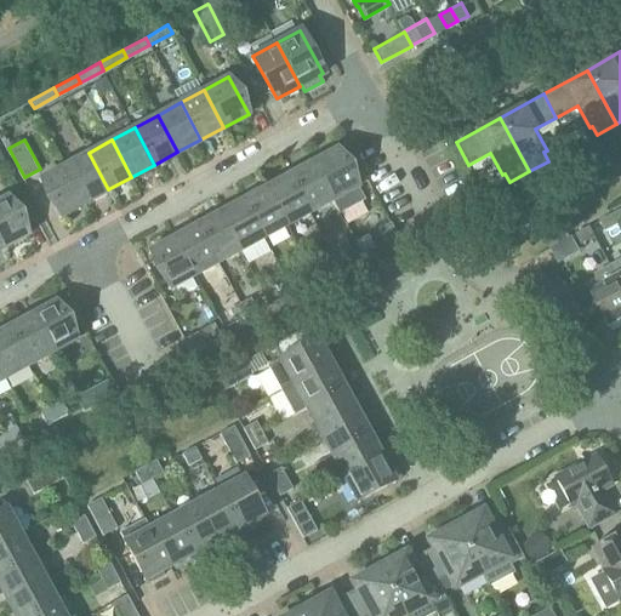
[(337,148),(313,161),(340,211),(365,198),(337,148)]
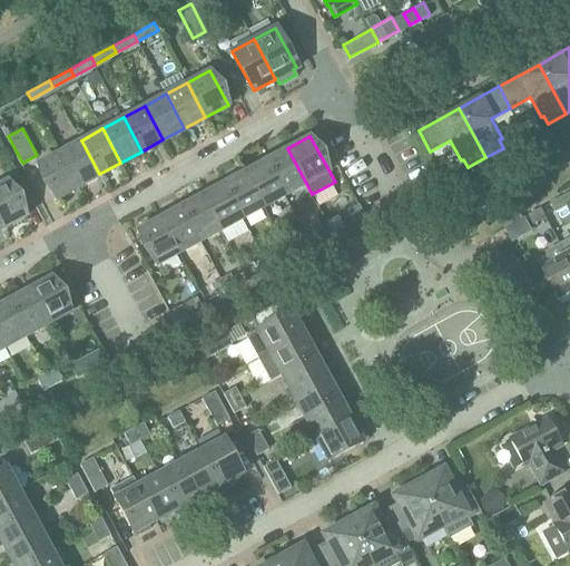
[(81,140),(60,152),(79,186),(99,174),(81,140)]
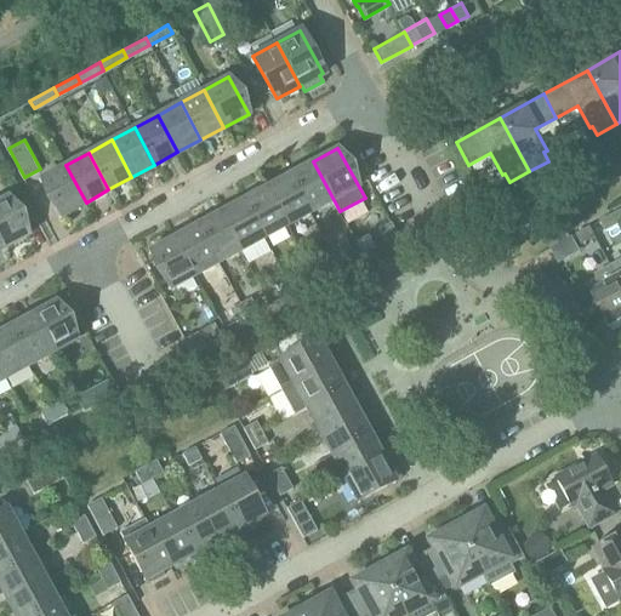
[(313,161),(290,174),(309,211),(332,199),(340,212),(340,211),(313,161)]
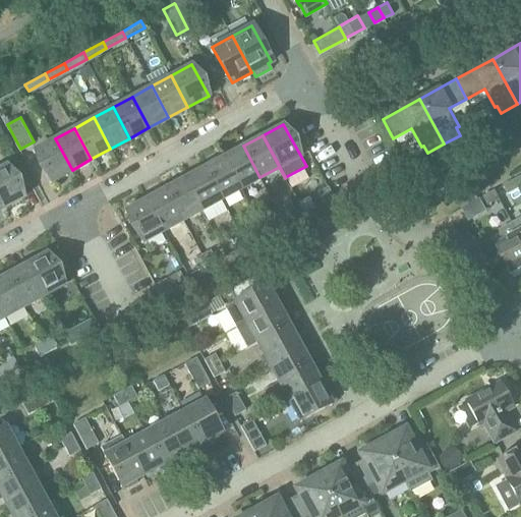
[(72,170),(55,138),(34,150),(51,181),(72,170)]
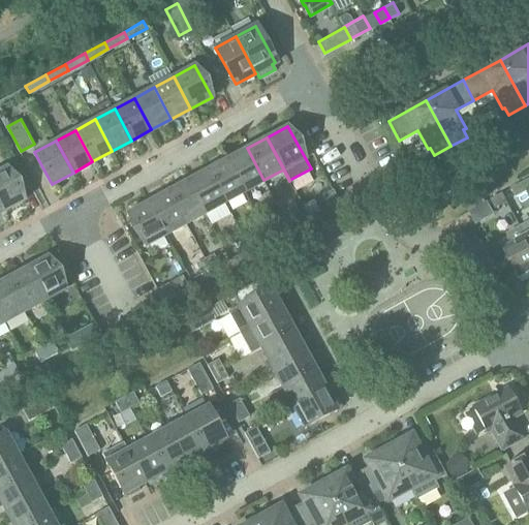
[(247,148),(227,159),(244,190),(263,180),(247,148)]
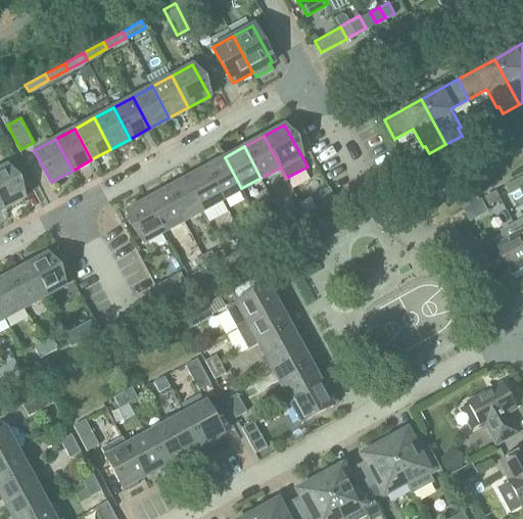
[(241,188),(225,157),(205,168),(222,199),(241,188)]
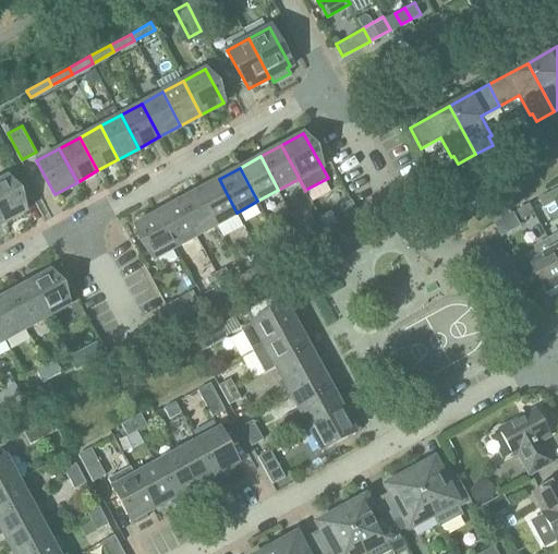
[(0,180),(0,216),(3,221),(26,209),(8,176),(0,180)]
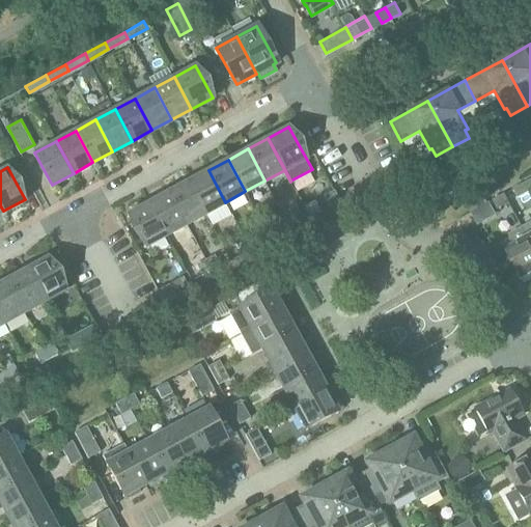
[(225,202),(208,170),(189,181),(205,213),(225,202)]
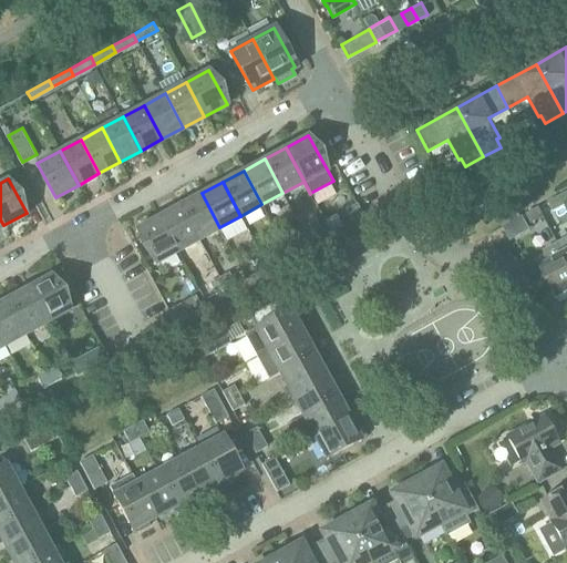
[(219,227),(202,193),(181,205),(198,238),(219,227)]
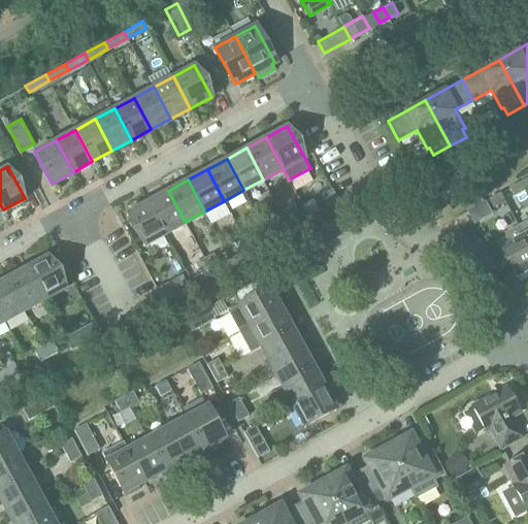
[(527,189),(523,181),(512,187),(516,195),(527,189)]
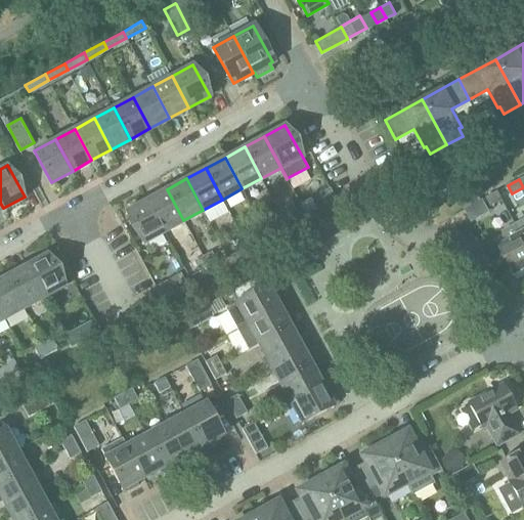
[(336,197),(330,186),(319,191),(325,203),(336,197)]
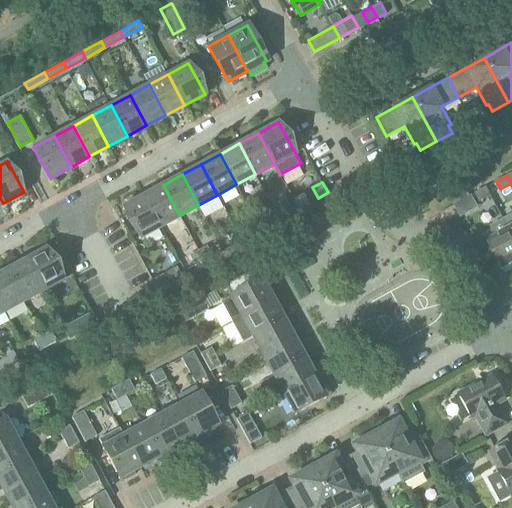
[(179,215),(163,185),(144,195),(161,225),(179,215)]
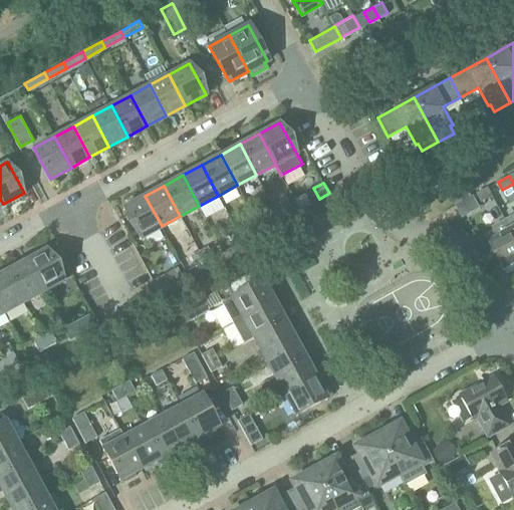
[(489,187),(478,192),(482,201),(493,195),(489,187)]
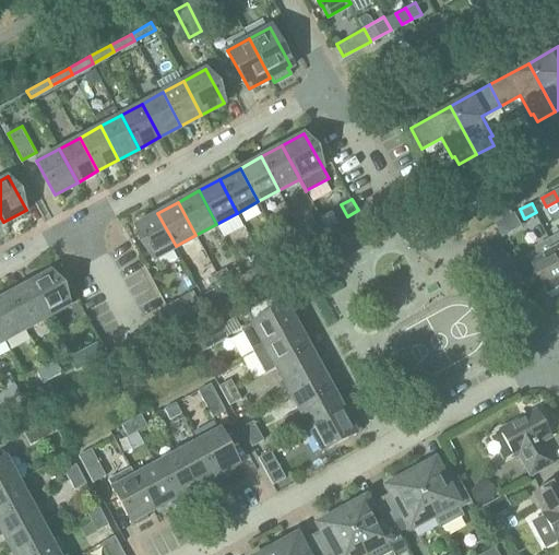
[(176,246),(157,213),(134,225),(153,259),(176,246)]
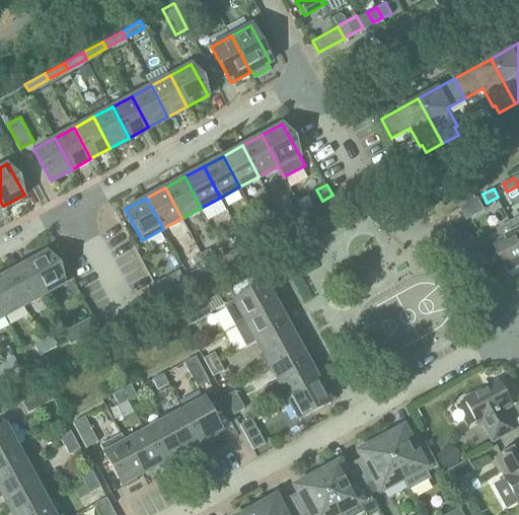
[(278,210),(284,221),(292,216),(287,205),(278,210)]
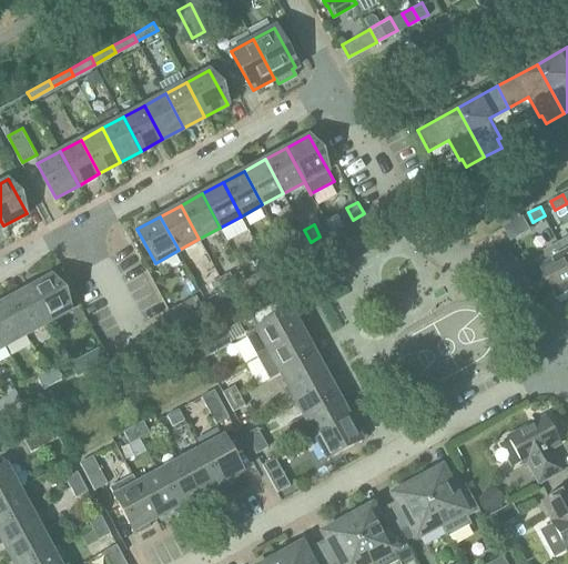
[(311,242),(304,230),(294,235),(301,247),(311,242)]
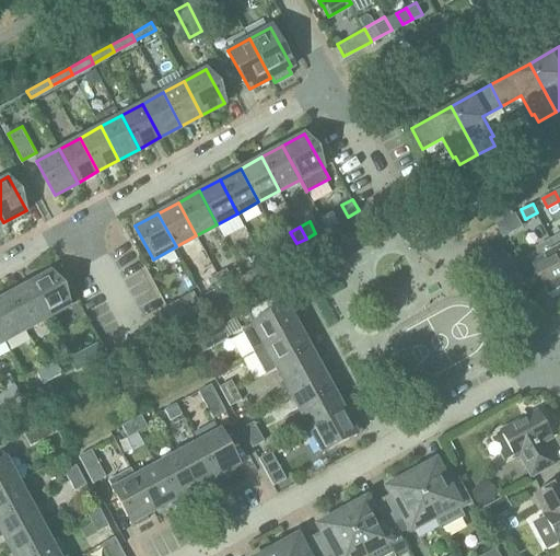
[(559,254),(551,238),(537,245),(539,250),(518,261),(523,269),(534,263),(551,293),(559,288),(559,254)]
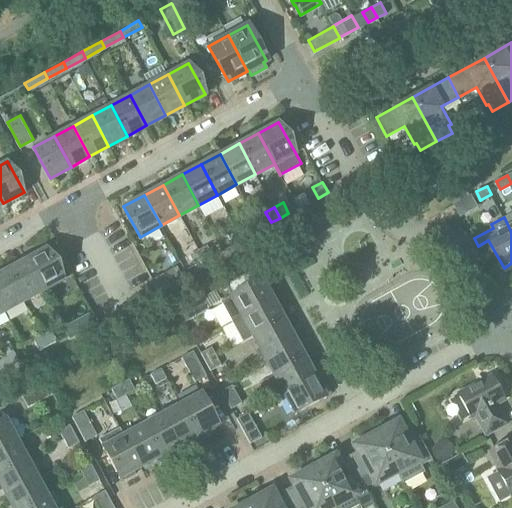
[(236,227),(242,238),(250,234),(245,223),(236,227)]
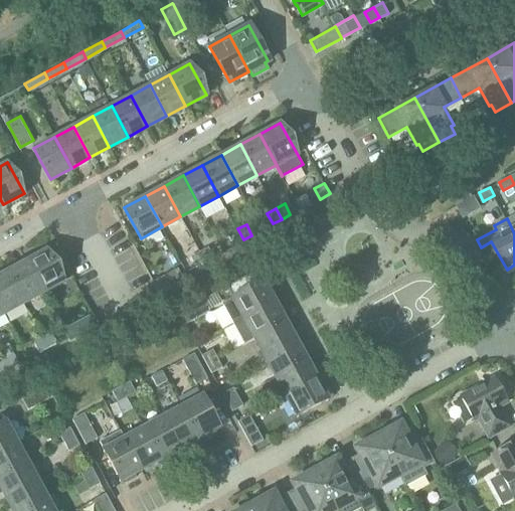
[(243,239),(237,228),(228,233),(234,244),(243,239)]
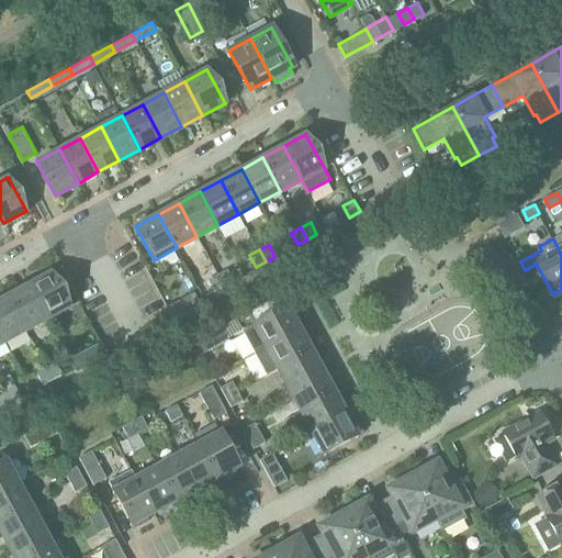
[(217,272),(224,285),(234,279),(227,267),(217,272)]
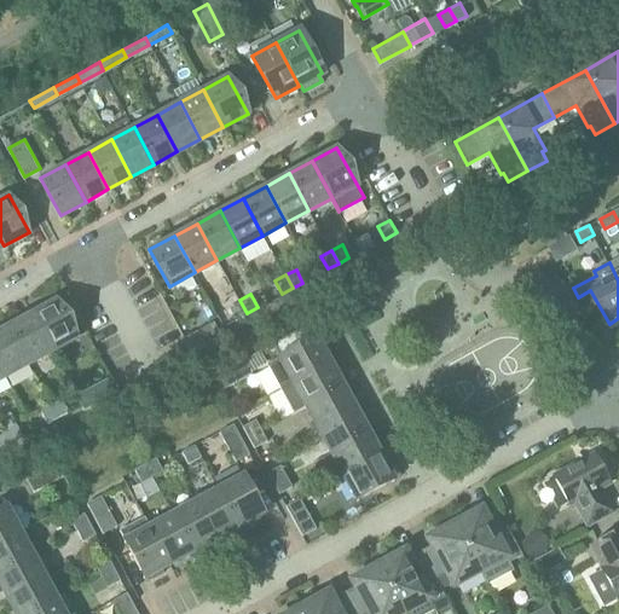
[(39,308),(32,313),(52,351),(76,336),(57,300),(51,302),(48,299),(38,305),(39,308)]
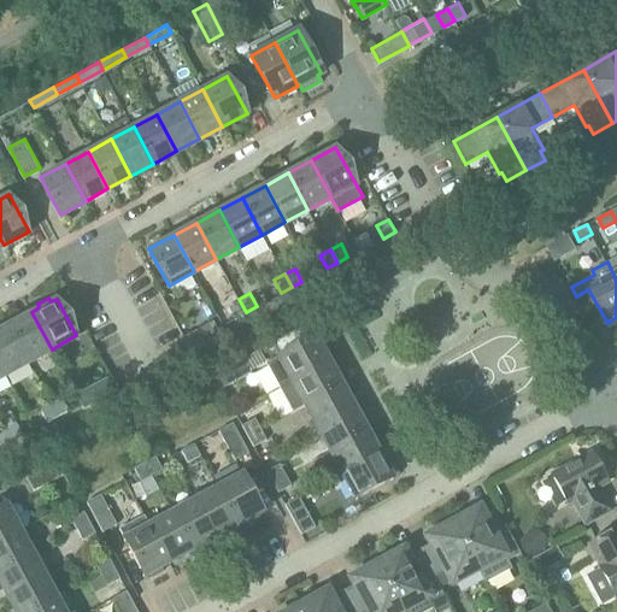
[(246,312),(239,299),(228,305),(235,318),(246,312)]
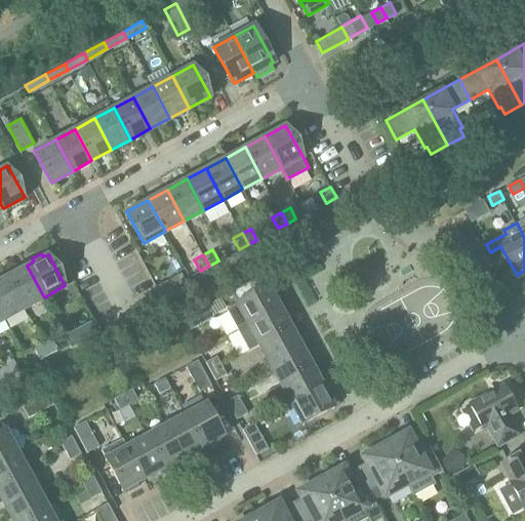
[(44,297),(27,266),(7,276),(25,308),(44,297)]
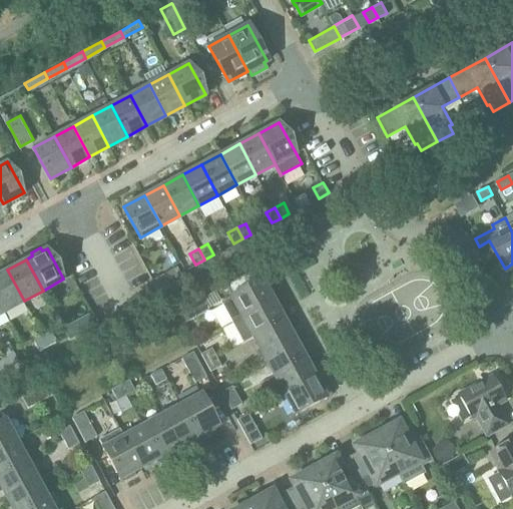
[(176,266),(152,279),(158,291),(183,277),(176,266)]
